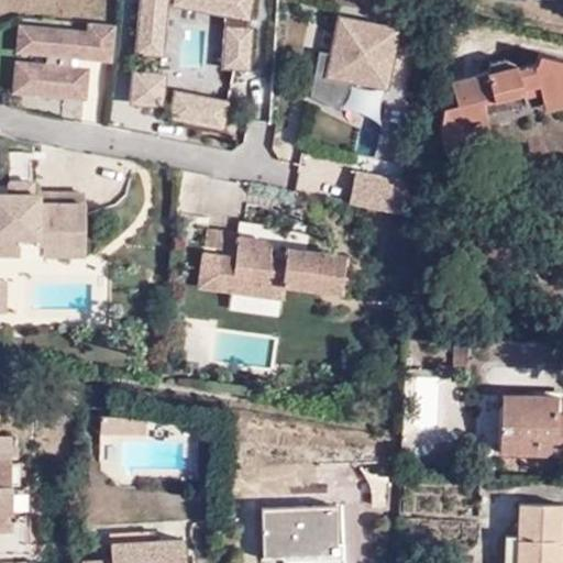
[(433,39),(434,10),(426,10),(424,39),(433,39)]
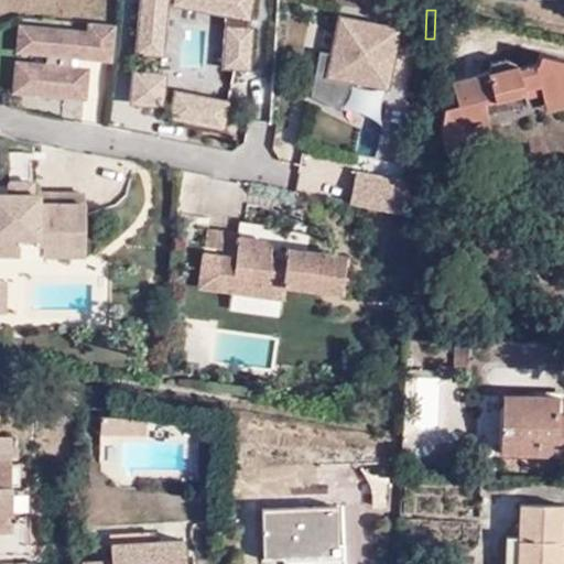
[(442,120),(442,126),(459,130),(462,120),(478,116),(484,104),(524,93),(523,89),(540,85),(541,93),(544,102),(563,96),(563,61),(539,54),(537,64),(519,68),(517,65),(506,60),(491,64),(488,72),(452,82),(458,104),(444,108),(442,120)]
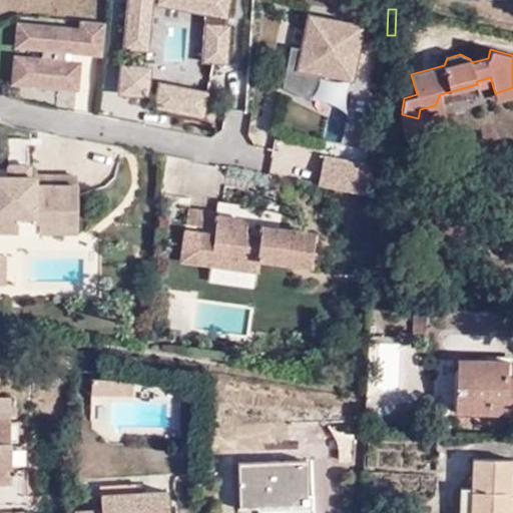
[(476,81),(477,84),(479,89),(492,84),(491,77),(476,81)]
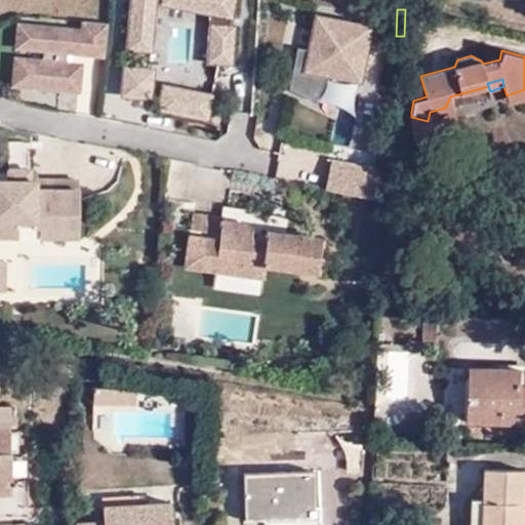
[(524,99),(524,89),(507,95),(509,104),(524,99)]
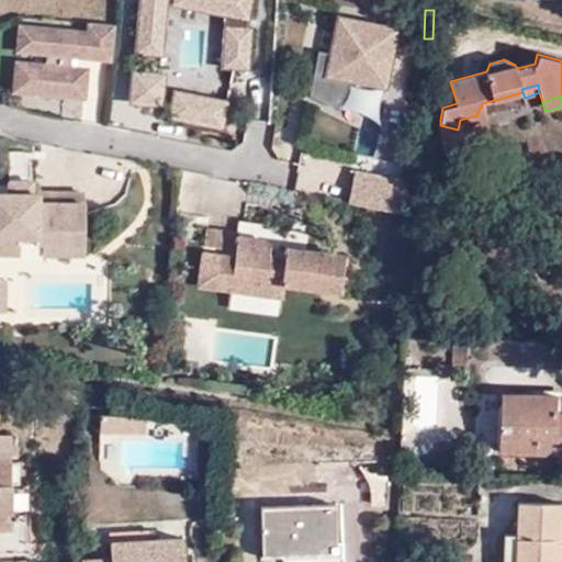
[(446,155),(453,166),(456,167),(464,135),(489,127),(476,115),(460,120),(458,130),(440,125),(440,135),(441,146),(446,155)]
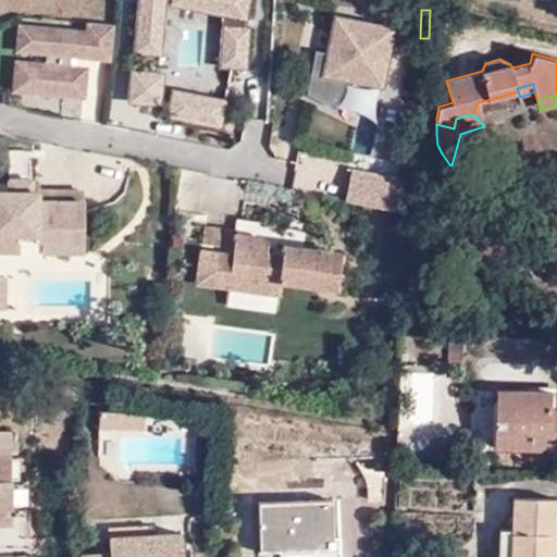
[(9,188),(32,189),(32,177),(9,176),(9,188)]
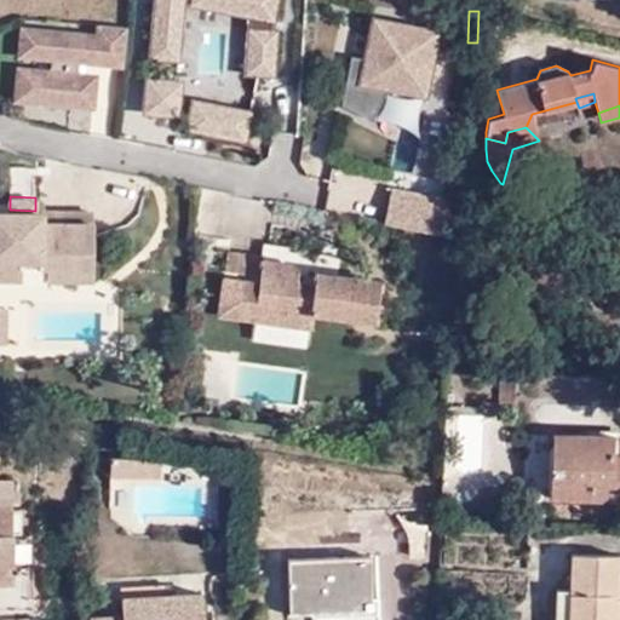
[(41,222),(41,211),(35,211),(10,210),(0,210),(0,276),(21,276),(21,264),(46,265),(92,264),(93,220),(41,222)]
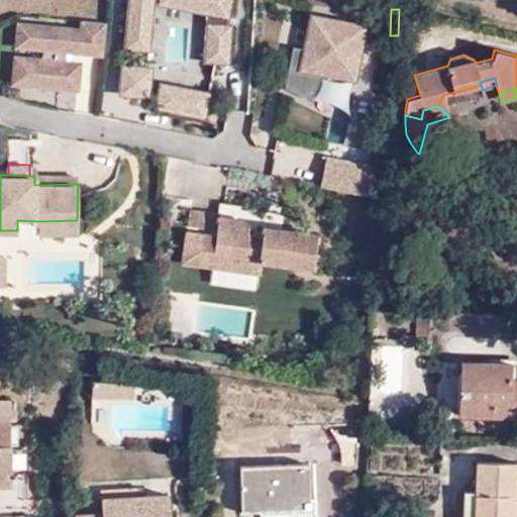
[(78,176),(34,176),(34,185),(78,184),(78,176)]
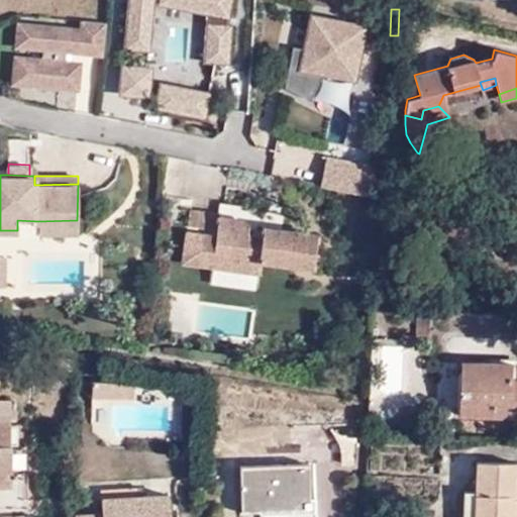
[(181,265),(211,268),(217,219),(217,217),(188,212),(181,265)]
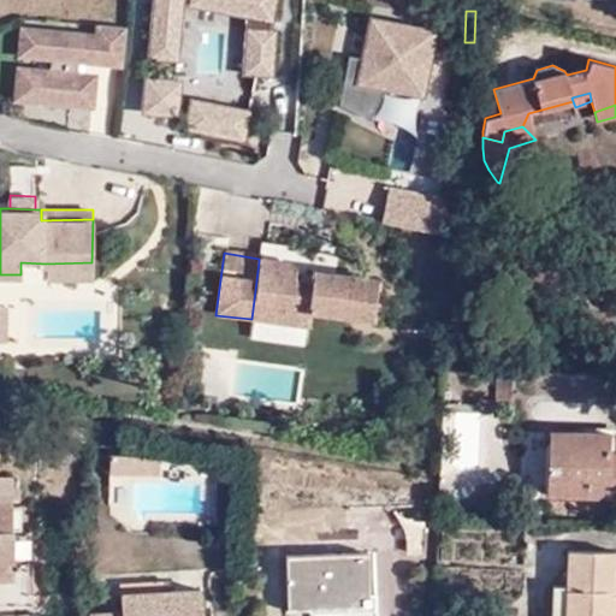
[(259,261),(252,319),(306,326),(308,312),(369,320),(375,282),(332,274),(331,284),(309,282),(311,284),(292,283),(294,270),(292,267),(289,265),(259,261)]
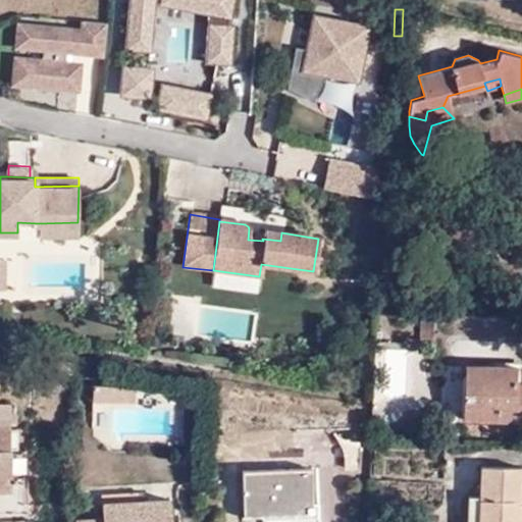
[(77,232),(77,222),(39,223),(39,232),(77,232)]
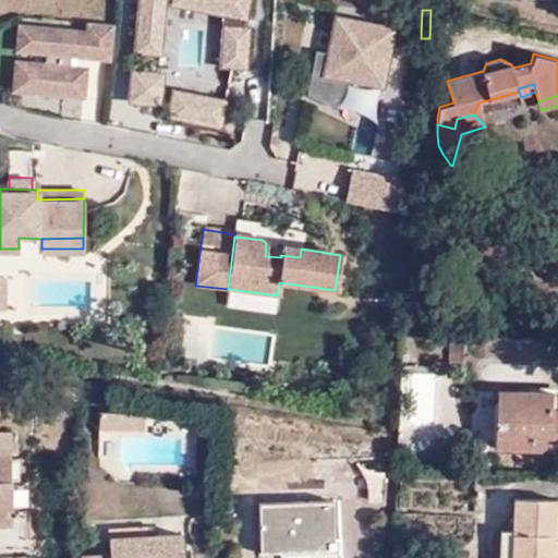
[(300,257),(301,249),(281,246),(280,255),(300,257)]
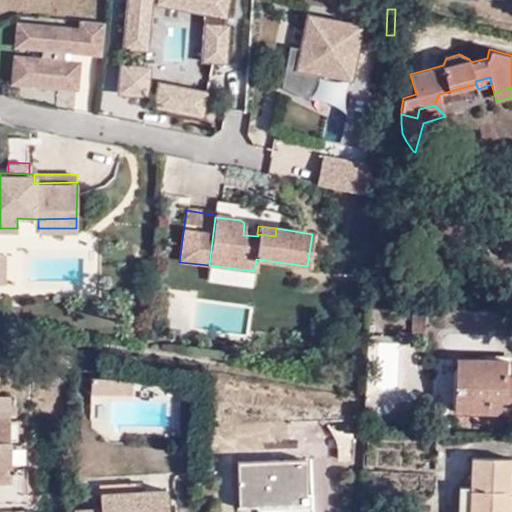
[(487,366),(487,358),(457,357),(457,366),(487,366)]
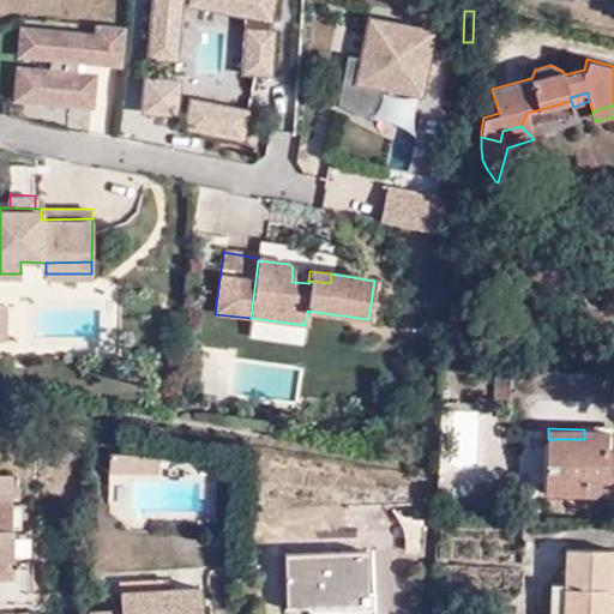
[(608,429),(584,429),(584,439),(548,439),(546,494),(613,495),(613,447),(608,447),(608,429)]
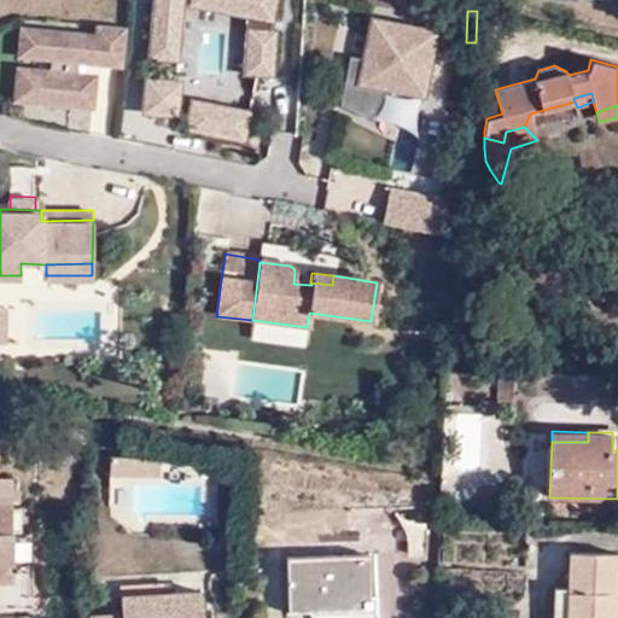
[(161,472),(161,454),(111,452),(110,470),(161,472)]
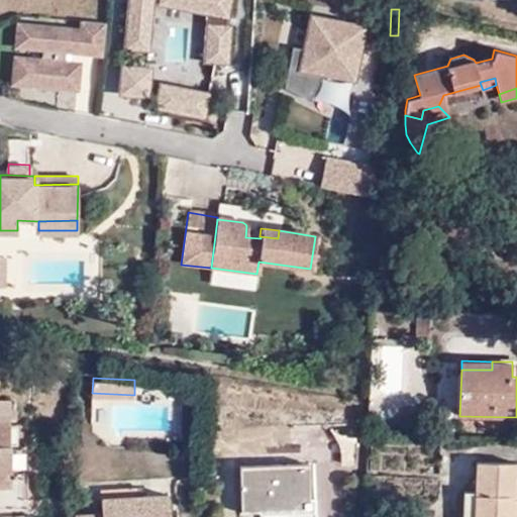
[(0,505),(8,505),(9,498),(22,498),(22,478),(9,478),(9,418),(16,417),(16,411),(9,411),(9,400),(0,399),(0,505)]
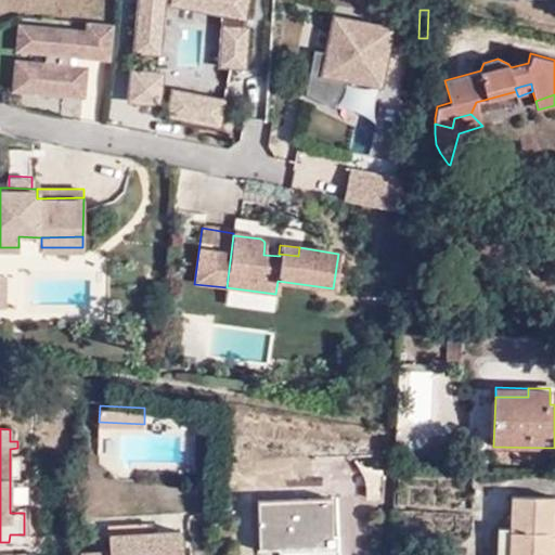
[(545,554),(547,532),(554,531),(554,497),(514,497),(513,528),(501,528),(500,554),(545,554)]
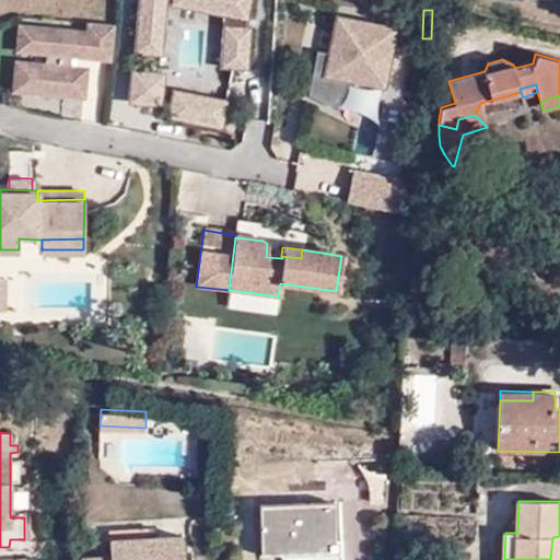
[(335,546),(335,504),(259,506),(261,553),(284,552),(284,547),(335,546)]
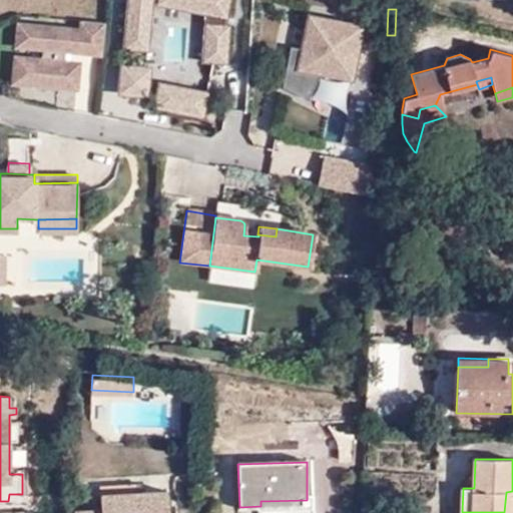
[(99,494),(140,492),(140,483),(99,485),(99,494)]
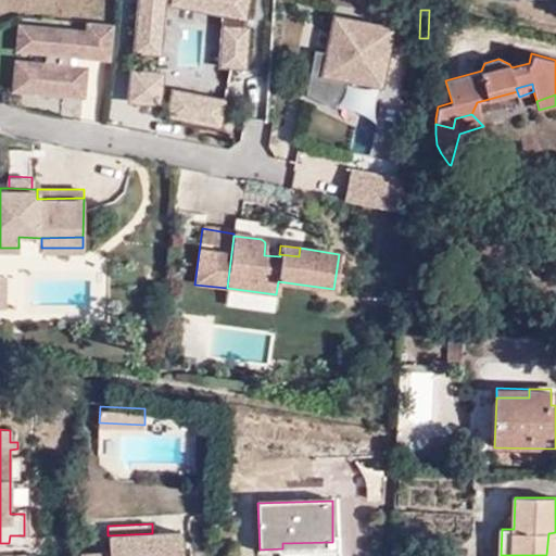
[(182,555),(181,531),(152,533),(108,535),(109,552),(78,553),(78,555),(182,555)]
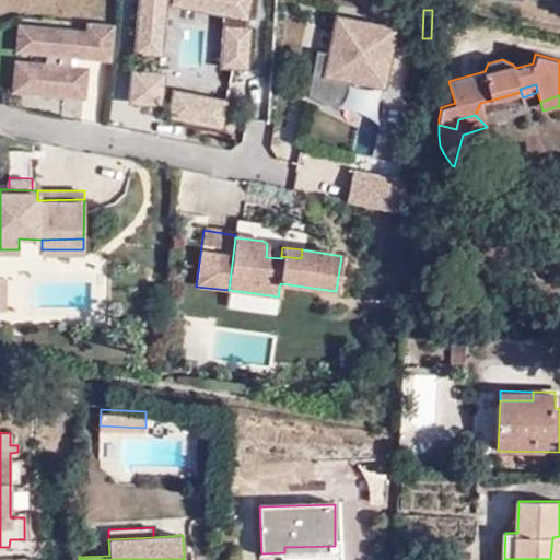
[(558,559),(559,541),(559,536),(552,537),(550,559),(558,559)]
